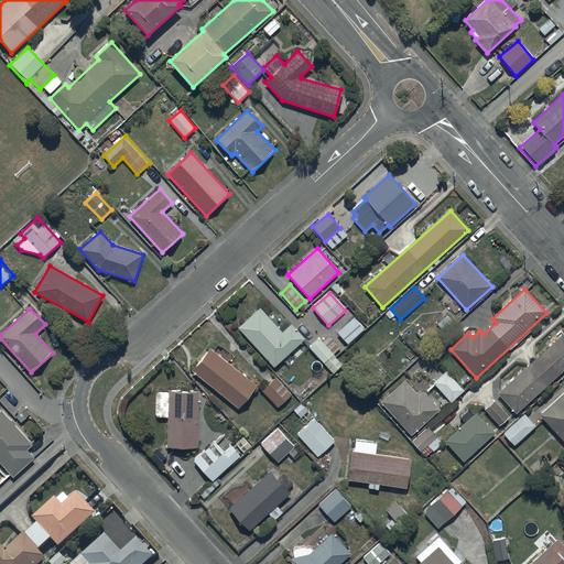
[(282,333),(260,308),(238,327),(274,368),(305,339),(291,324),(282,333)]
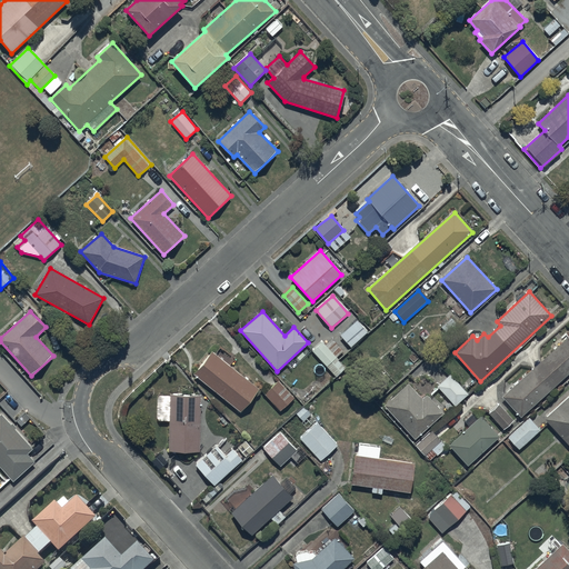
[(358,320),(340,335),(351,347),(368,332),(358,320)]
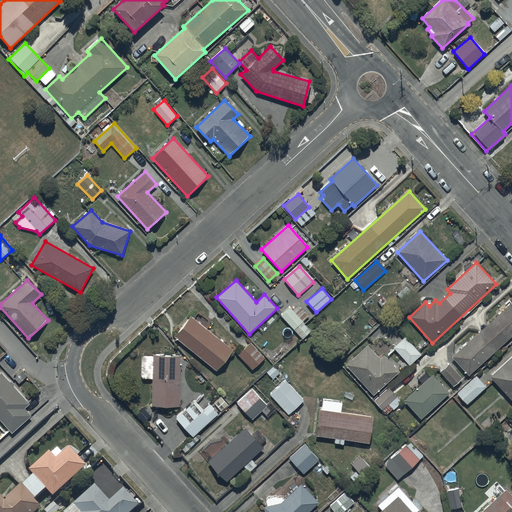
[(511,302),(452,357),(469,375),(511,335),(511,302)]
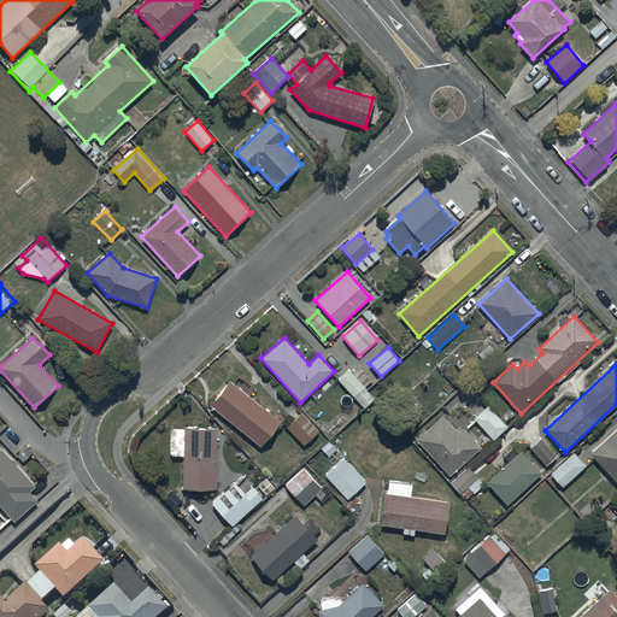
[(348,371),(339,381),(365,409),(375,399),(348,371)]
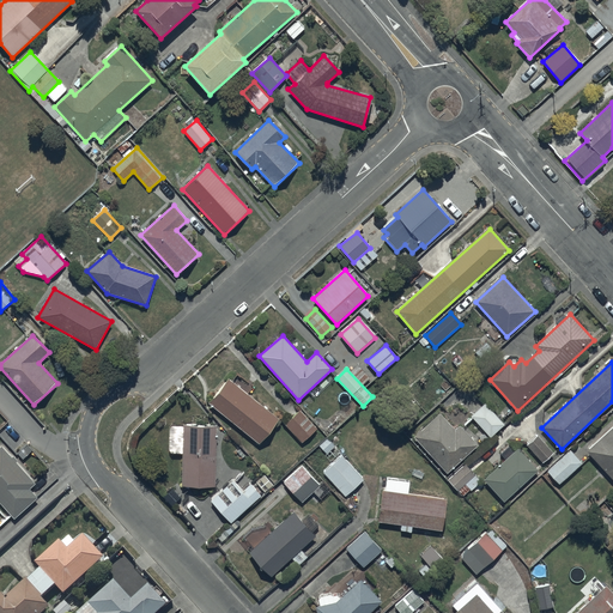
[(279,419),(229,378),(208,404),(260,444),(279,419)]
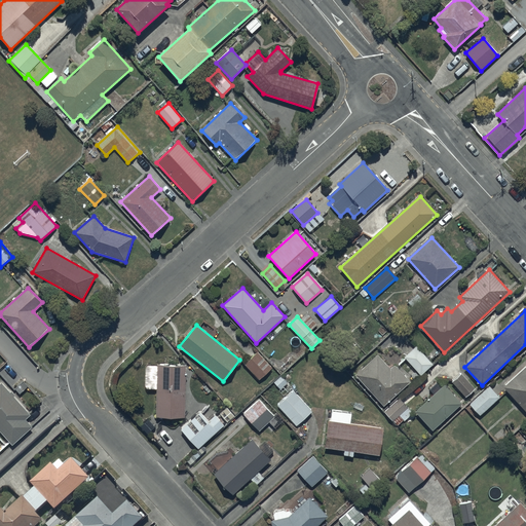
[(416,346),(404,358),(421,376),(434,365),(416,346)]
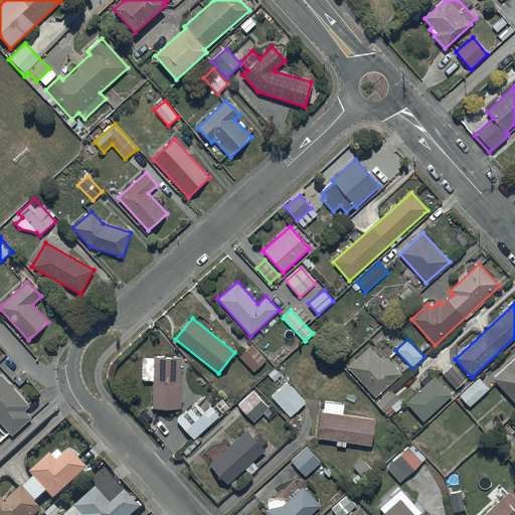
[(267,360),(252,345),(239,356),(253,372),(267,360)]
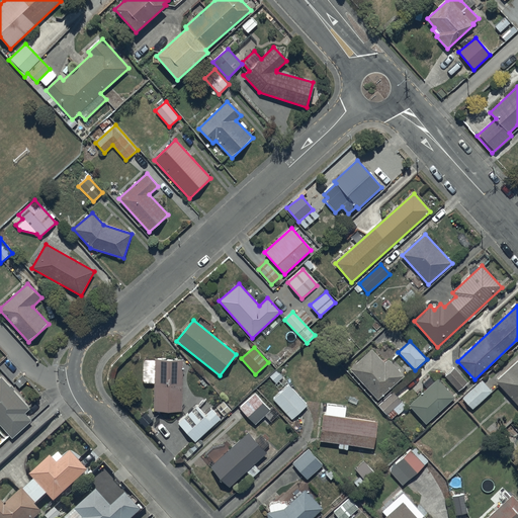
[(372,349),(350,369),(377,400),(403,376),(389,360),(385,363),(372,349)]
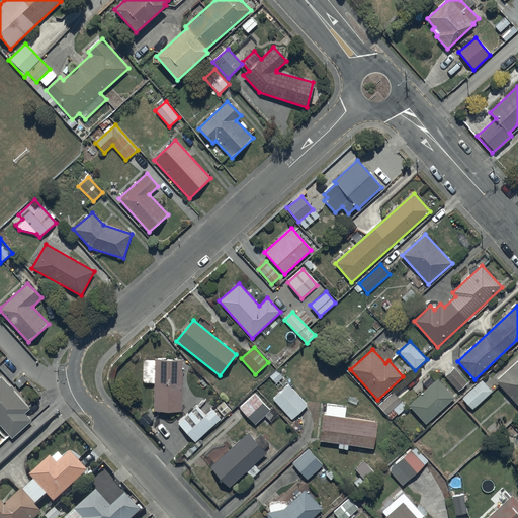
[(151,359),(150,383),(154,383),(153,411),(182,412),(183,360),(151,359)]
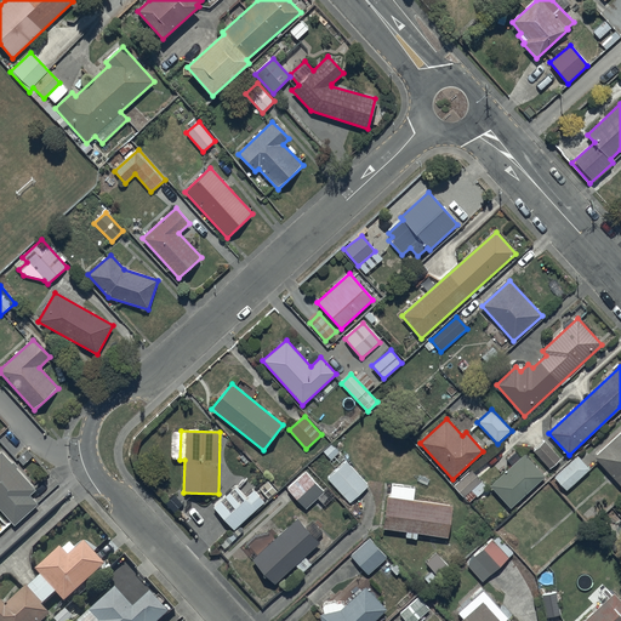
[(620,432),(594,457),(620,486),(620,432)]
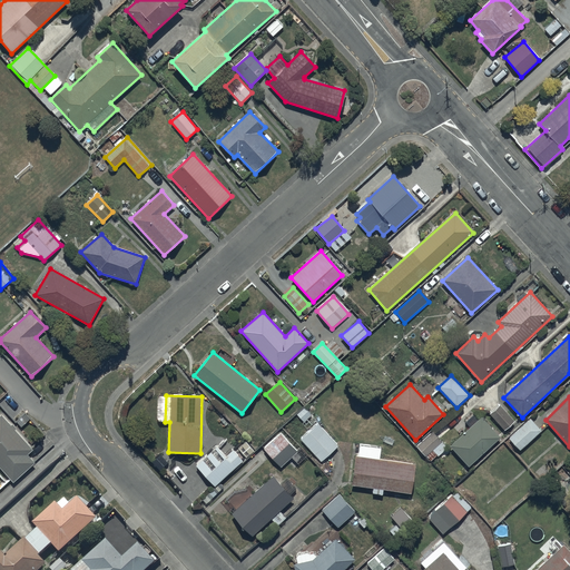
[(500,405),(490,414),(504,431),(514,422),(500,405)]
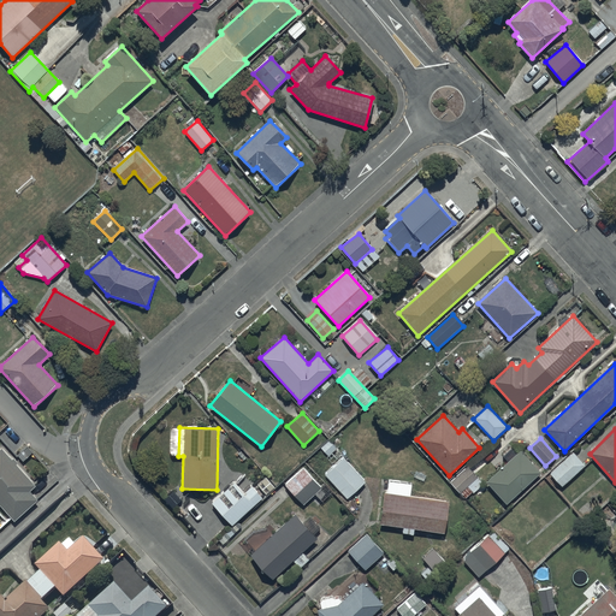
[(11,460),(1,450),(0,451),(0,505),(13,522),(37,502),(29,492),(35,487),(16,466),(18,463),(13,457),(11,460)]
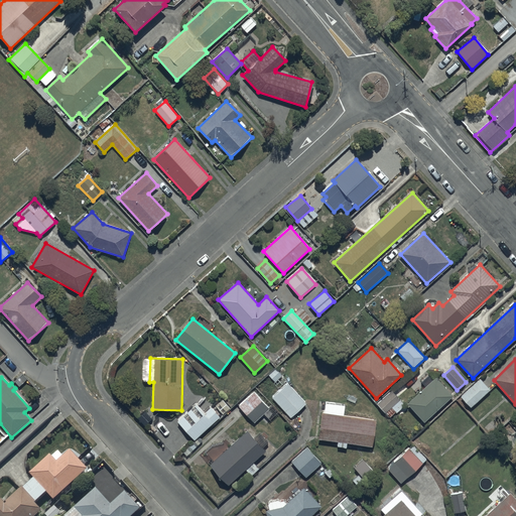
[(436,377),(407,403),(423,423),(454,397),(436,377)]
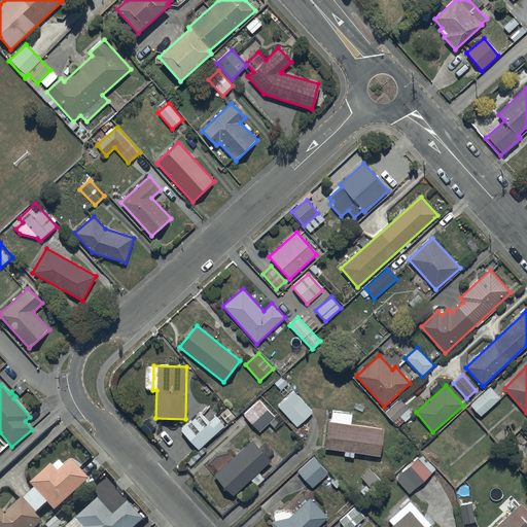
[(490,387),(470,405),(481,417),(500,399),(490,387)]
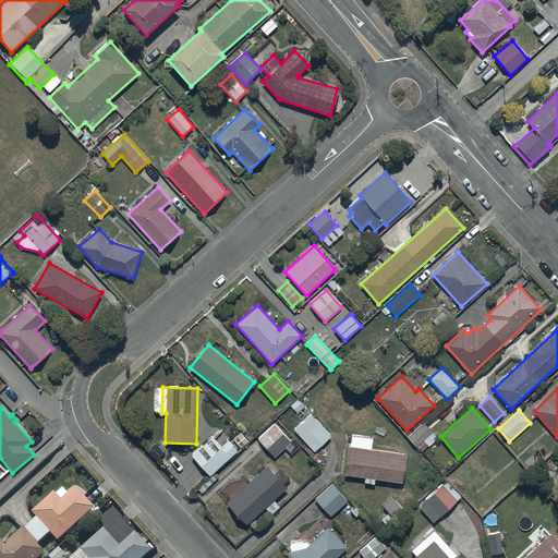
[(331,436),(311,413),(293,429),(314,452),(331,436)]
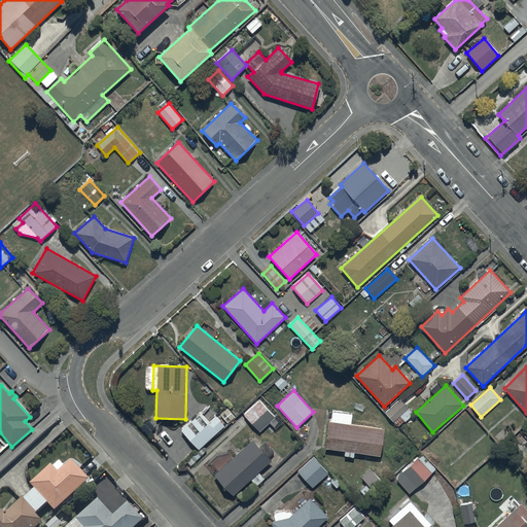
[(260,399),(244,415),(259,432),(276,418),(260,399)]
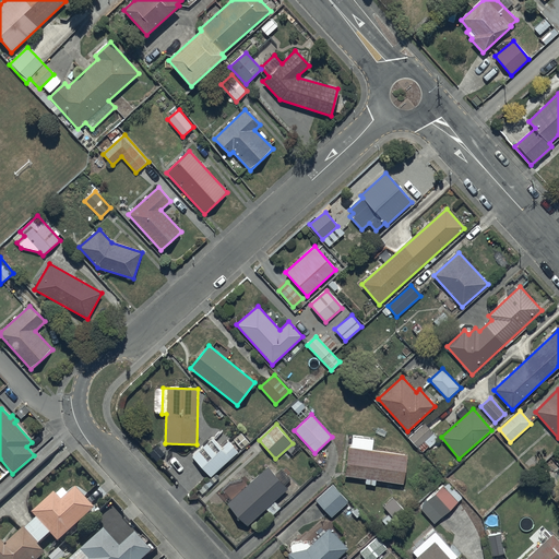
[(439,440),(425,424),(408,437),(421,453),(439,440)]
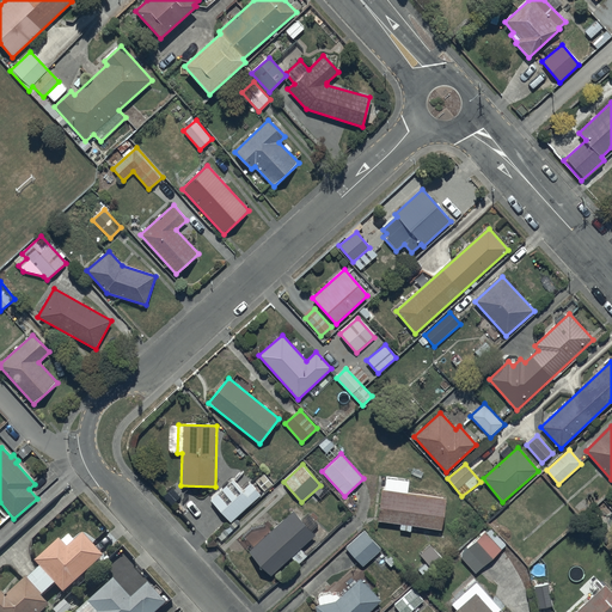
[(385,490),(381,489),(377,521),(401,525),(399,531),(411,532),(411,526),(441,531),(446,499),(408,494),(410,479),(387,477),(385,490)]
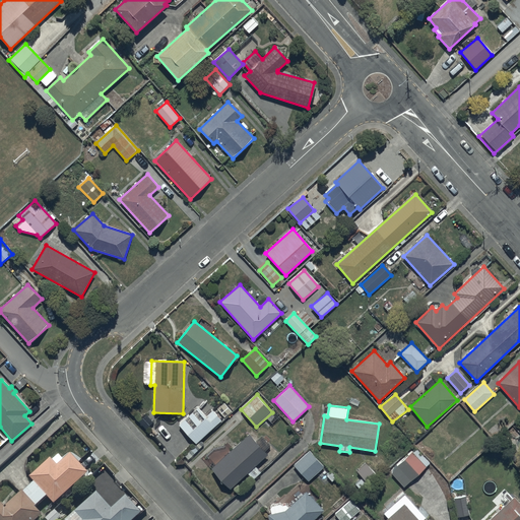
[(198,407),(179,426),(196,444),(222,419),(214,410),(207,416),(198,407)]
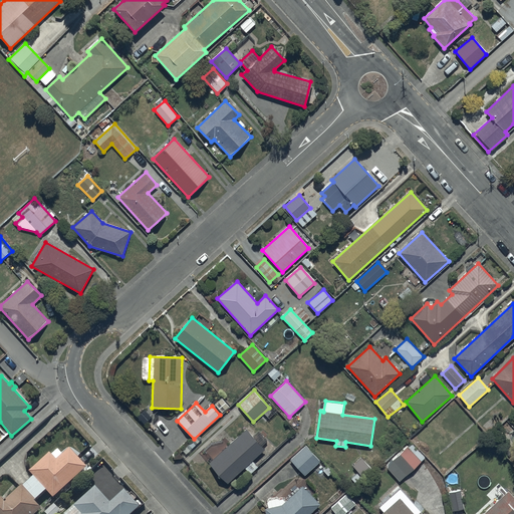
[(264,450),(246,429),(208,465),(226,484),(264,450)]
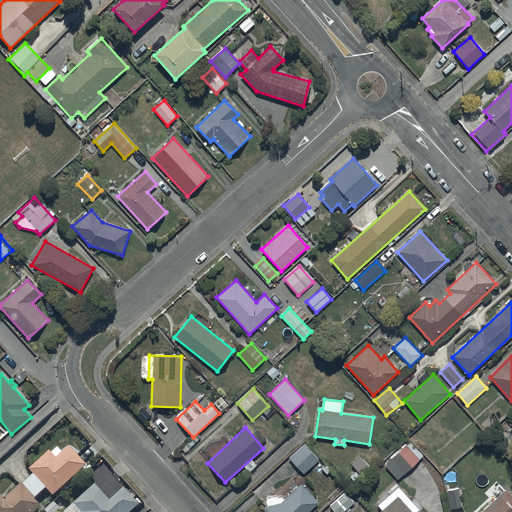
[(410,442),(384,465),(397,480),(423,456),(410,442)]
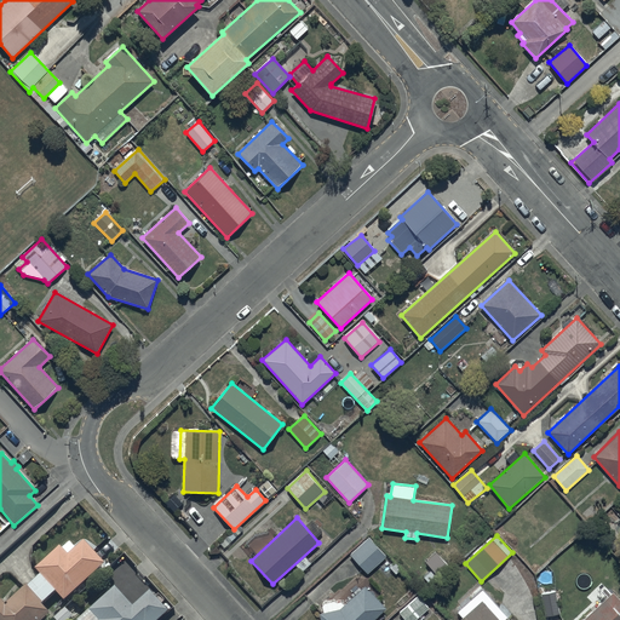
[(385,555),(368,538),(350,556),(367,573),(385,555)]
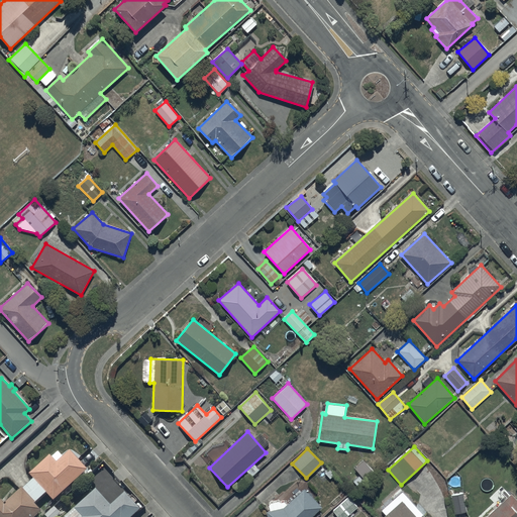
[(4,508),(0,503),(0,516),(40,516),(41,516),(34,508),(45,497),(53,505),(87,474),(70,454),(64,460),(59,455),(53,461),(50,459),(29,478),(33,483),(22,493),(21,492),(4,508)]
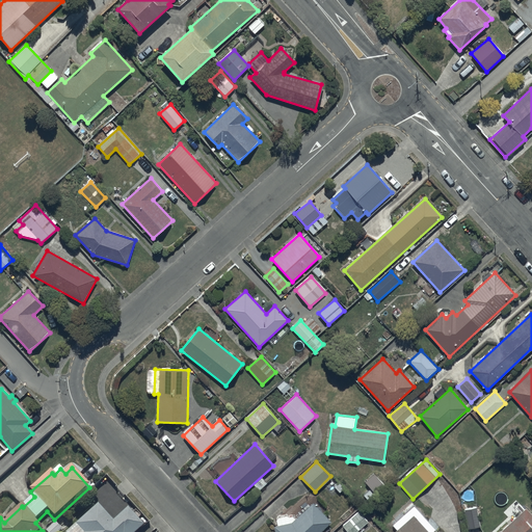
[(388,488),(374,474),(365,482),(370,488),(363,496),(370,504),(388,488)]
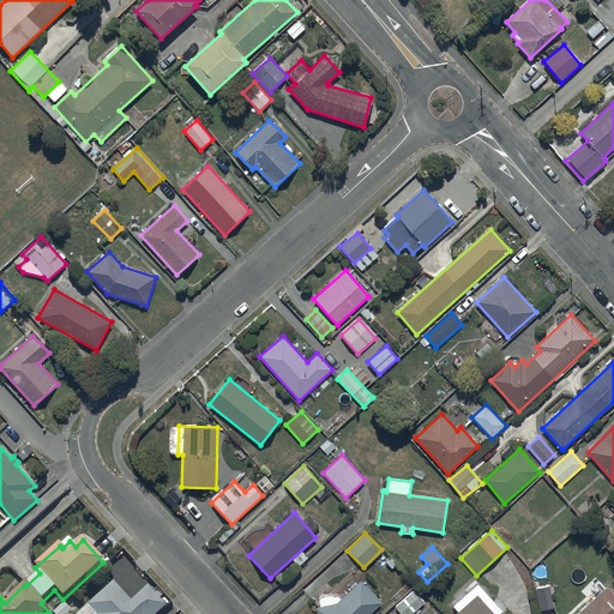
[(315,608),(317,613),(371,613),(383,603),(362,582),(337,603),(315,608)]
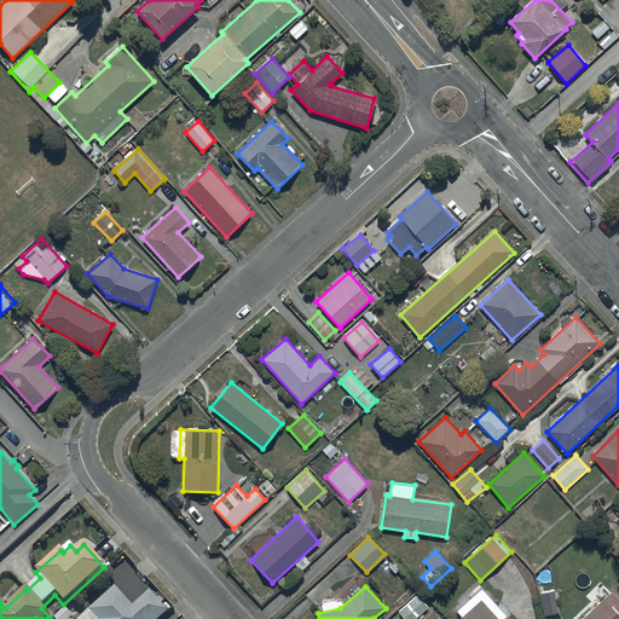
[(508,618),(482,589),(457,612),(462,618),(460,618),(508,618)]
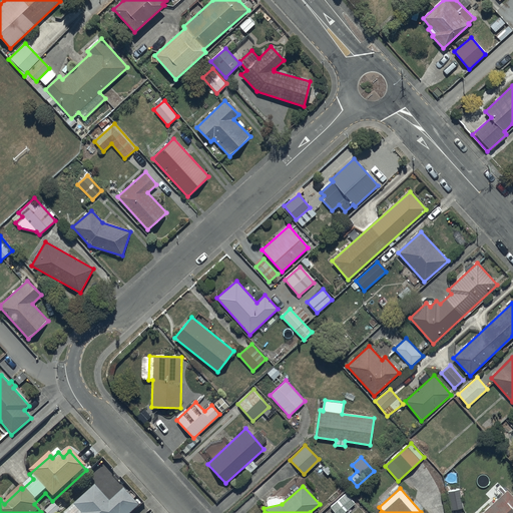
[(110,506),(95,489),(69,512),(135,512),(139,510),(123,493),(110,506)]
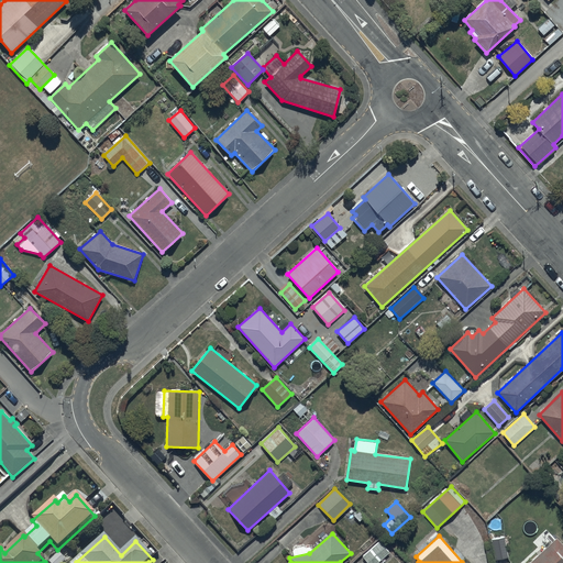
[(492,539),(495,560),(508,558),(505,537),(492,539)]
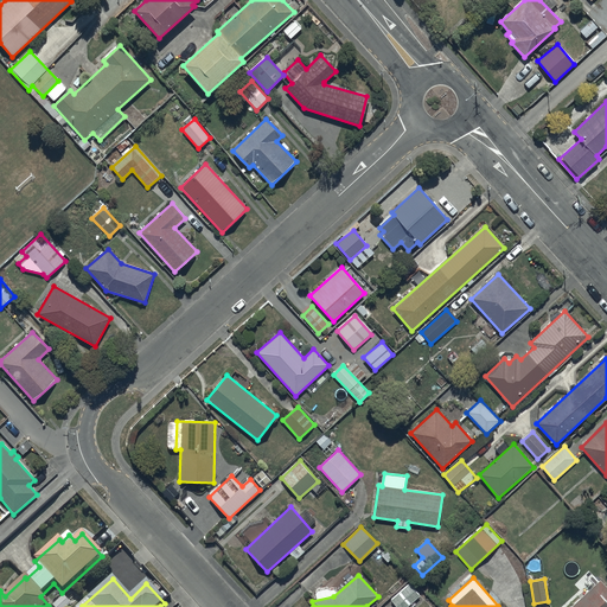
[(606,606),(606,587),(600,581),(570,606),(606,606)]
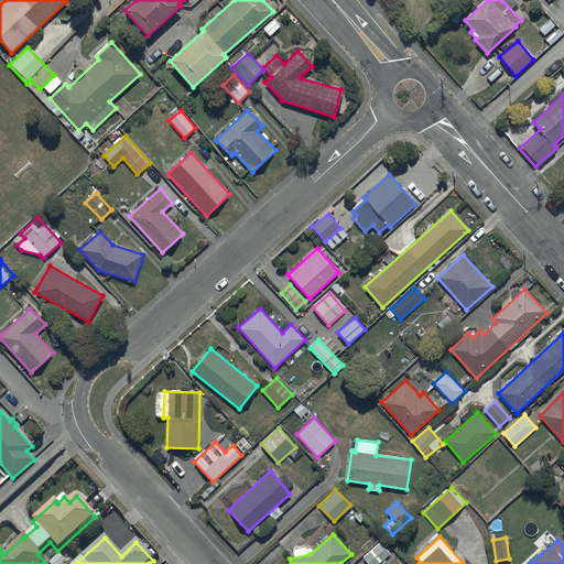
[(377,563),(390,553),(379,542),(362,557),(368,563),(377,563)]
